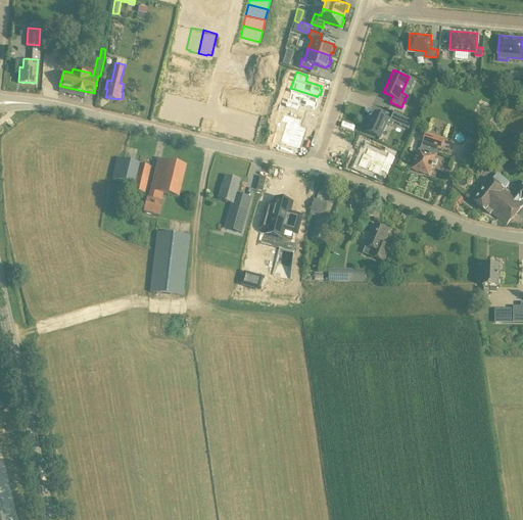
[(207,96),(210,85),(201,83),(198,94),(207,96)]
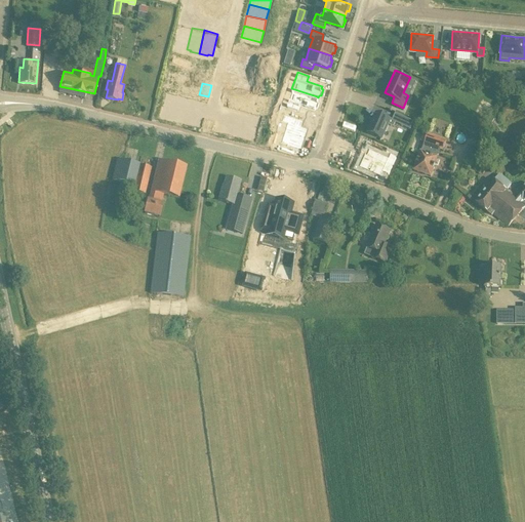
[(288,99),(286,106),(298,109),(298,107),(299,104),(309,107),(315,108),(315,106),(317,107),(319,99),(317,99),(318,97),(317,96),(291,88),(288,99)]
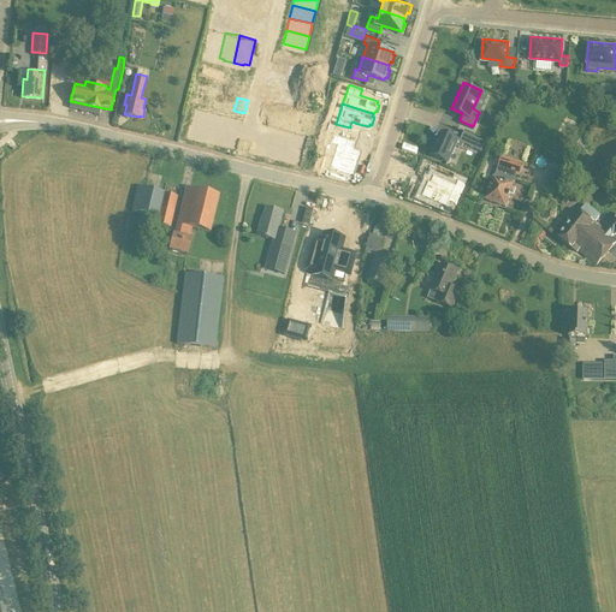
[(259,124),(252,149),(267,154),(274,126),(264,124),(264,125),(259,124)]
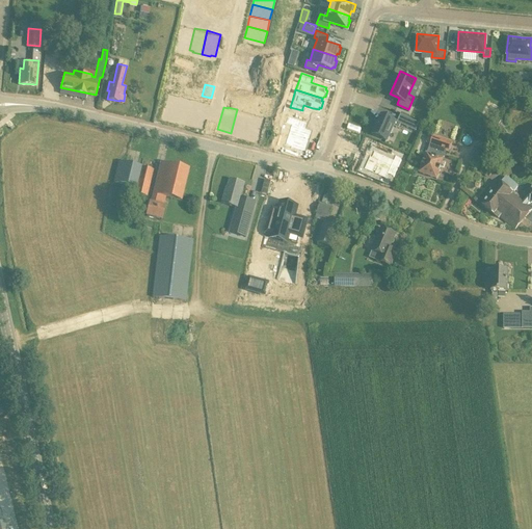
[(237,109),(231,133),(243,135),(249,113),(245,112),(245,111),(237,109)]
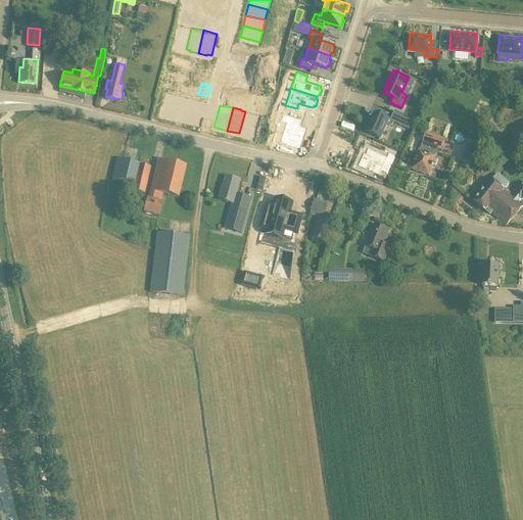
[(380,135),(386,122),(391,124),(393,120),(409,127),(412,119),(393,110),(390,117),(375,110),(367,130),(380,135)]
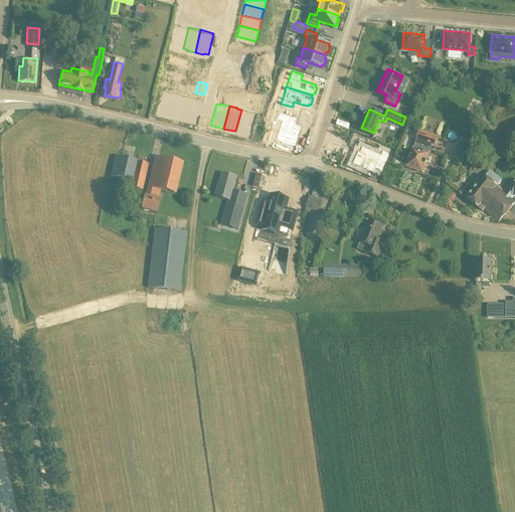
[(241,110),(235,131),(248,135),(254,112),(245,110),(244,111),(241,110)]
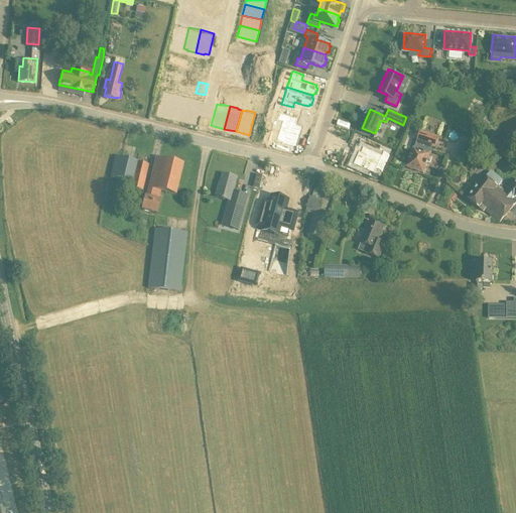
[(282,118),(276,137),(281,139),(281,141),(294,146),(301,124),(295,122),(297,116),(278,110),(276,116),(282,118)]
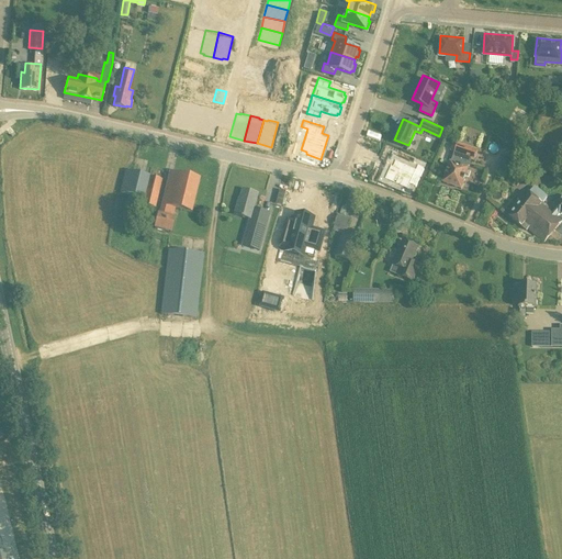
[(471,157),(474,158),(478,148),(458,141),(451,160),(450,159),(442,180),(461,187),(465,174),(468,175),(470,169),(468,168),(468,166),(471,157)]
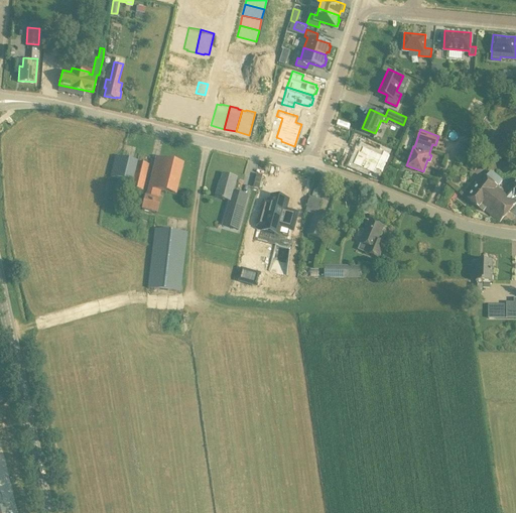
[(353,163),(374,173),(376,168),(382,170),(390,153),(384,150),(382,154),(363,146),(361,151),(359,151),(353,163)]
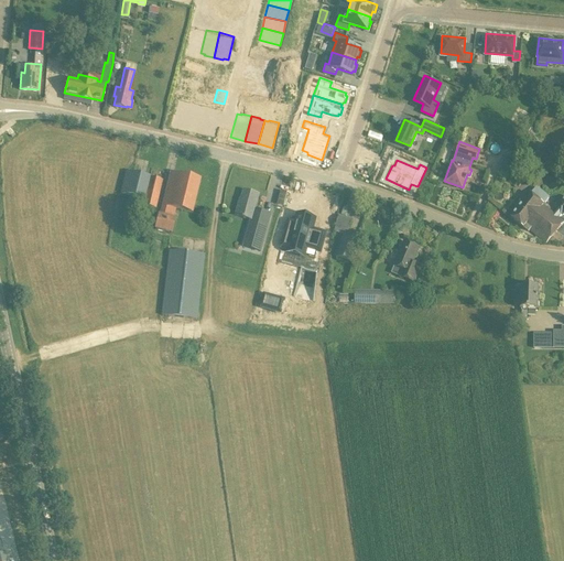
[(163,177),(149,174),(126,169),(120,191),(144,196),(142,203),(155,206),(163,177)]
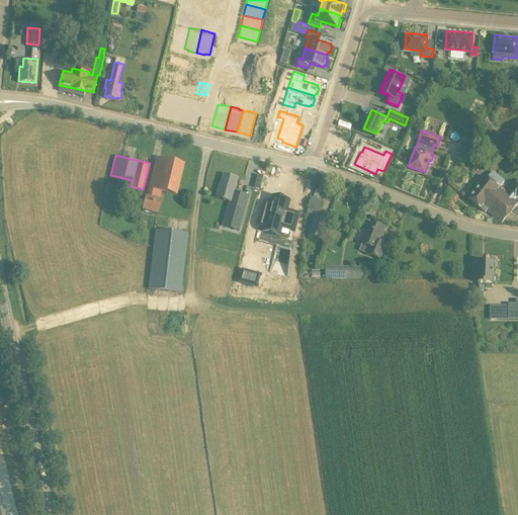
[(156,156),(146,196),(146,195),(143,208),(157,212),(160,199),(159,199),(161,190),(177,194),(184,163),(156,156)]
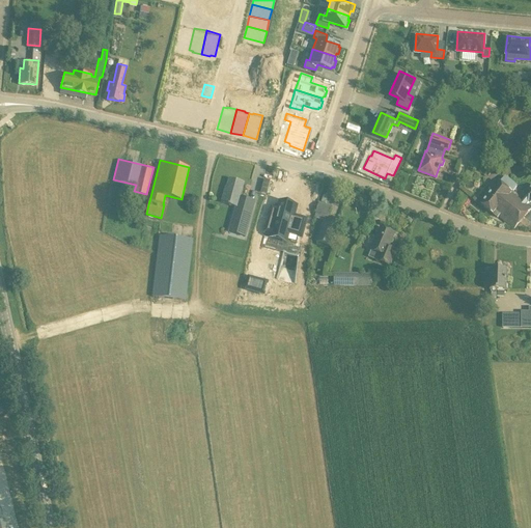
[(245,233),(254,199),(240,195),(244,181),(229,176),(226,188),(225,188),(222,200),(229,202),(229,203),(230,203),(231,202),(236,204),(234,211),(242,213),(238,226),(246,228),(245,233)]
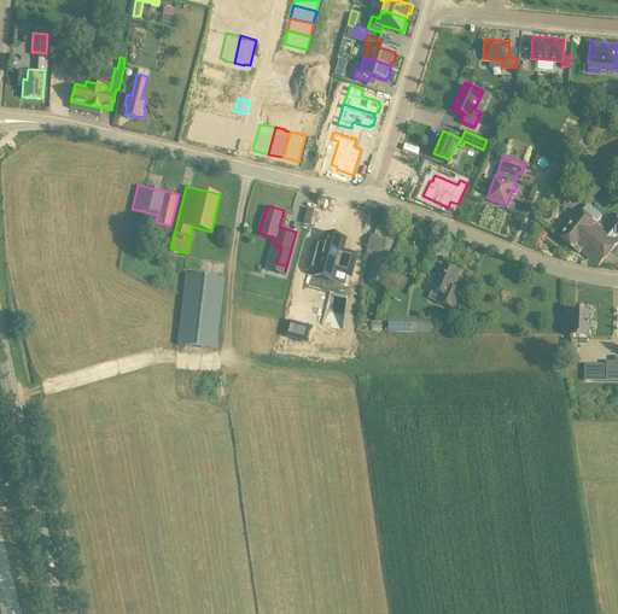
[(595,222),(581,210),(560,235),(581,252),(582,251),(599,264),(617,241),(607,233),(613,227),(613,229),(617,229),(617,210),(616,211),(614,221),(611,221),(604,229),(595,222)]
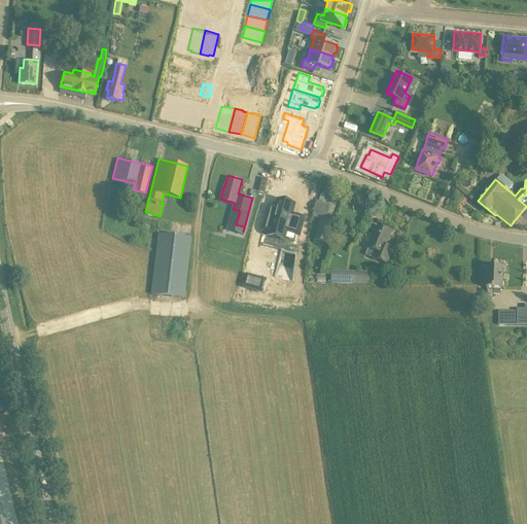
[(295,232),(299,233),(301,224),(304,215),(297,213),(291,212),(294,203),(278,198),(276,206),(270,204),(268,212),(267,215),(264,228),(269,230),(269,233),(284,237),(286,230),(295,232)]
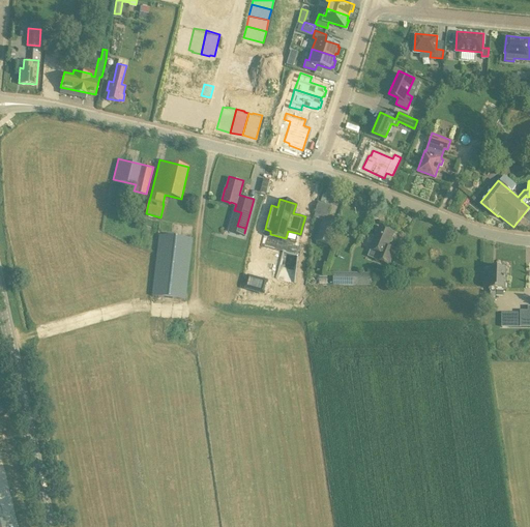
[(318,200),(315,211),(314,214),(319,215),(320,212),(327,214),(330,203),(318,200)]
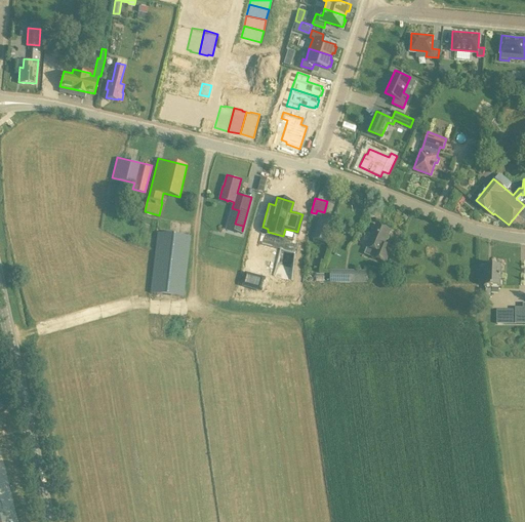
[(334,222),(319,216),(318,222),(316,221),(311,235),(327,241),(334,222)]
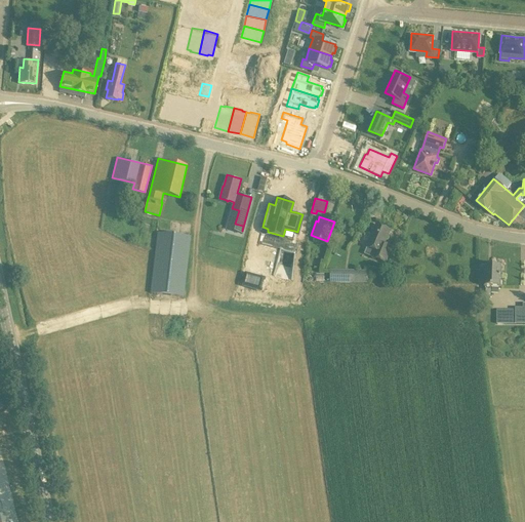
[(366,245),(375,249),(373,255),(385,259),(390,245),(384,243),(390,229),(375,223),(366,245)]
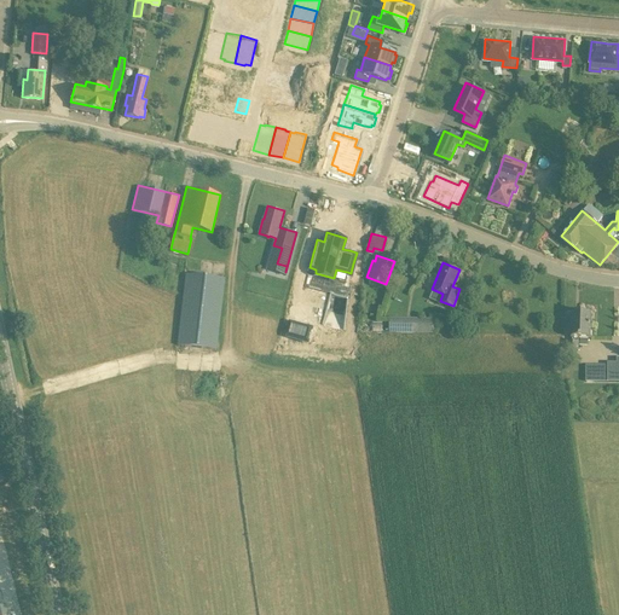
[(215,348),(224,277),(185,272),(177,343),(215,348)]
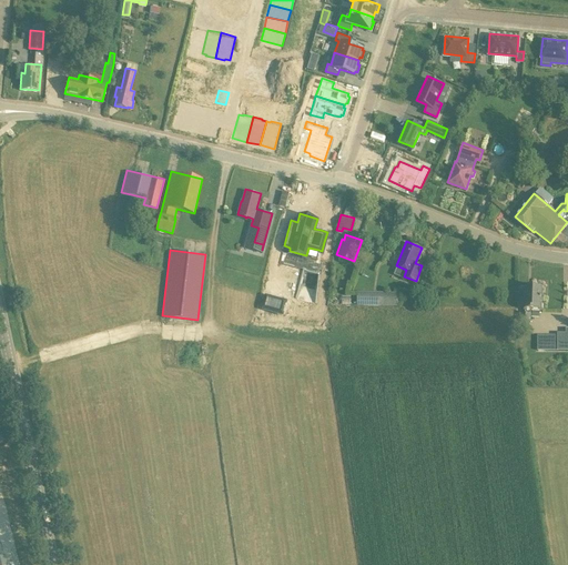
[(541,309),(541,286),(539,286),(538,285),(535,285),(534,286),(525,285),(525,309),(541,309)]
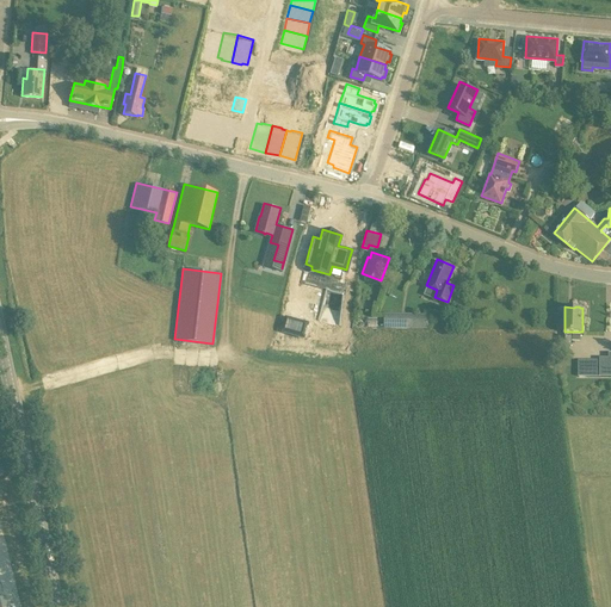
[(413,315),(384,314),(384,326),(407,326),(413,324),(413,315)]
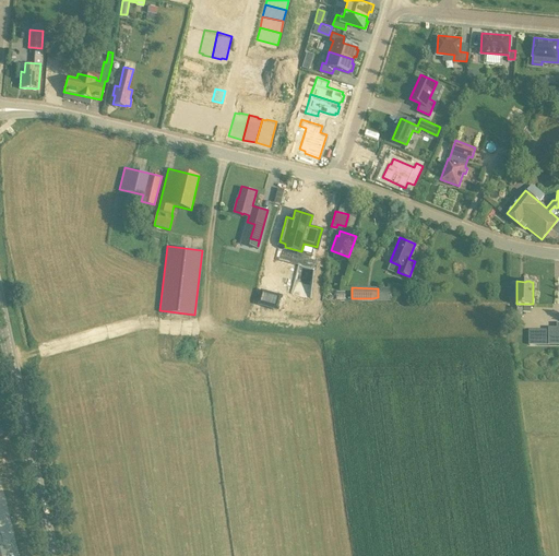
[(282,295),(261,290),(258,304),(278,309),(282,295)]
